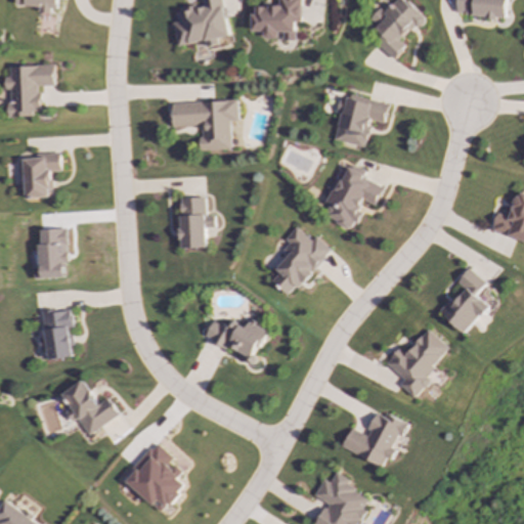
[(15,0),(15,5),(39,6),(39,10),(56,11),(56,0),(15,0)]
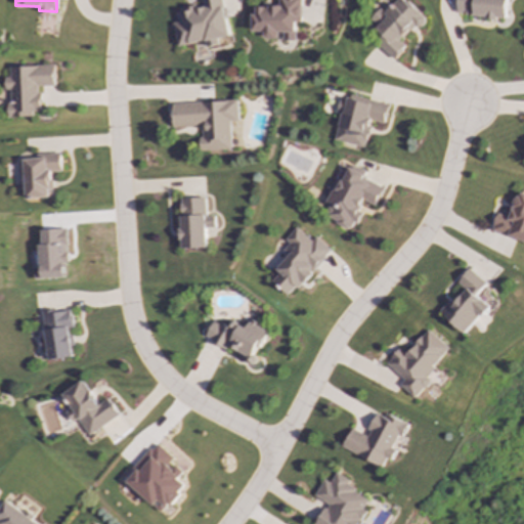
[(177,46),(205,41),(206,47),(218,45),(217,38),(229,36),(222,0),(202,0),(203,5),(177,9),(179,22),(173,23),(177,46)]
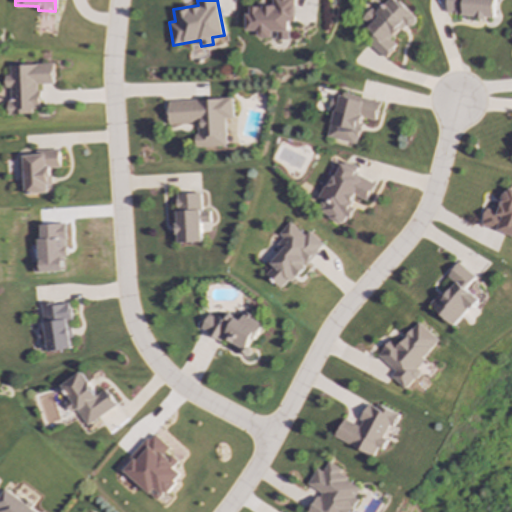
[(288,40),(289,22),(294,22),(294,0),(273,0),(273,6),(247,6),(247,31),(257,31),(257,38),(271,38),(271,31),(277,31),(277,40),(288,40)]
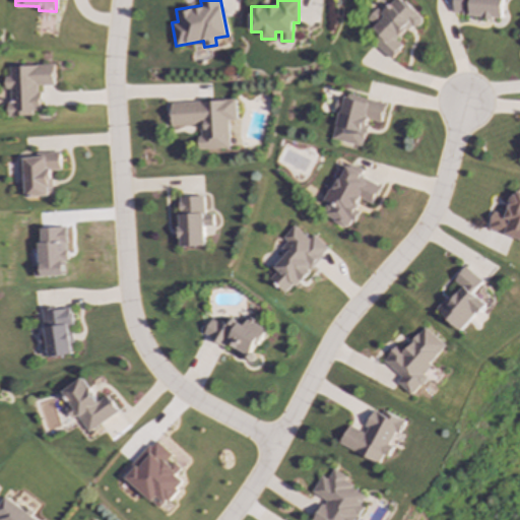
[(391,0),(381,12),(376,8),(365,20),(381,35),(373,44),(390,60),(401,47),(397,42),(418,17),(399,0),(391,0)]
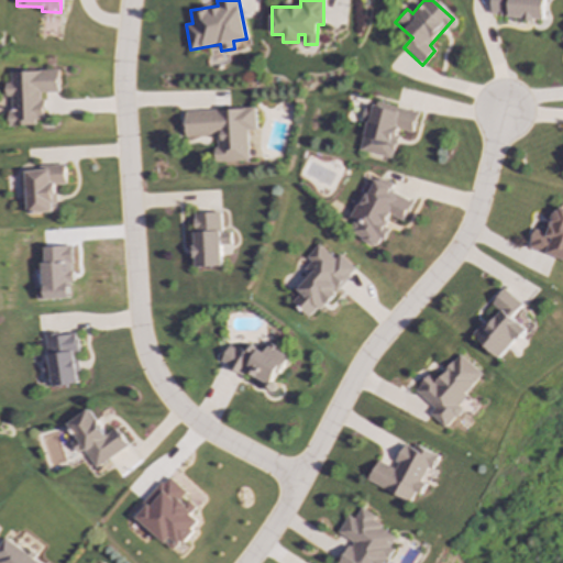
[(490,0),(490,17),(543,20),(543,0),(490,0)]
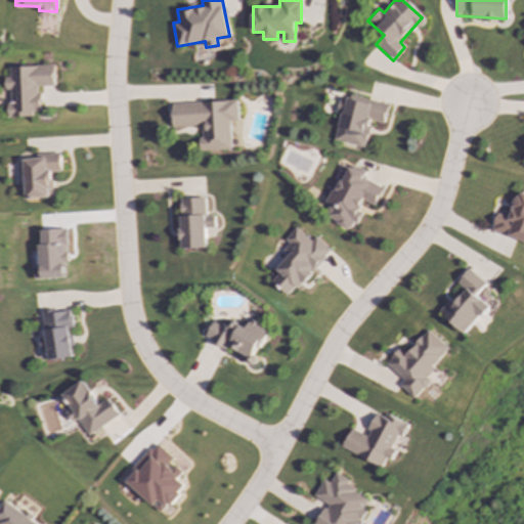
[(8,67),(8,78),(4,78),(4,89),(10,89),(10,102),(6,102),(7,118),(32,117),(32,112),(39,112),(39,86),(53,86),(53,66),(8,67)]
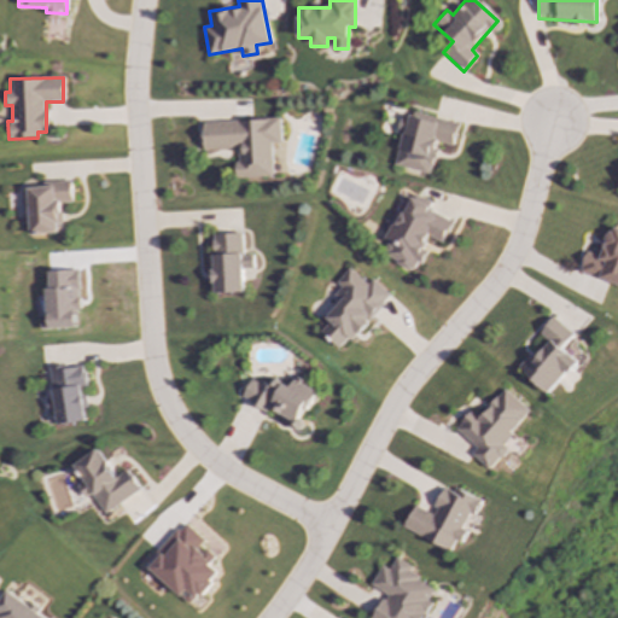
[(394,165),(431,174),(437,143),(453,145),(458,124),(401,111),(396,134),(401,135),(394,165)]
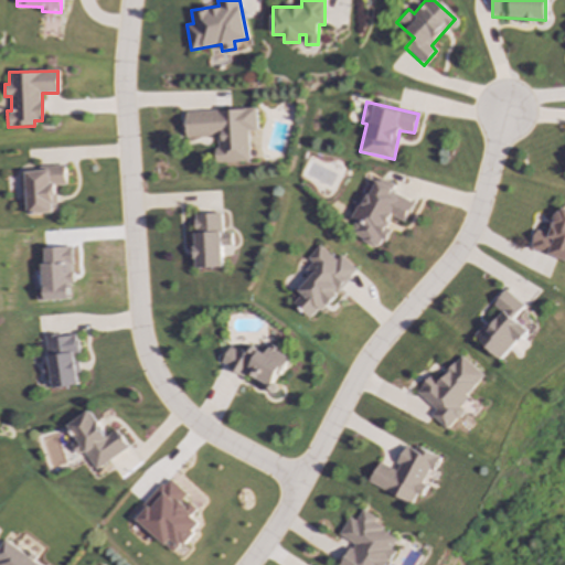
[(216,162),(248,161),(247,130),(256,130),(255,109),(184,112),(185,137),(215,136),(216,162)]
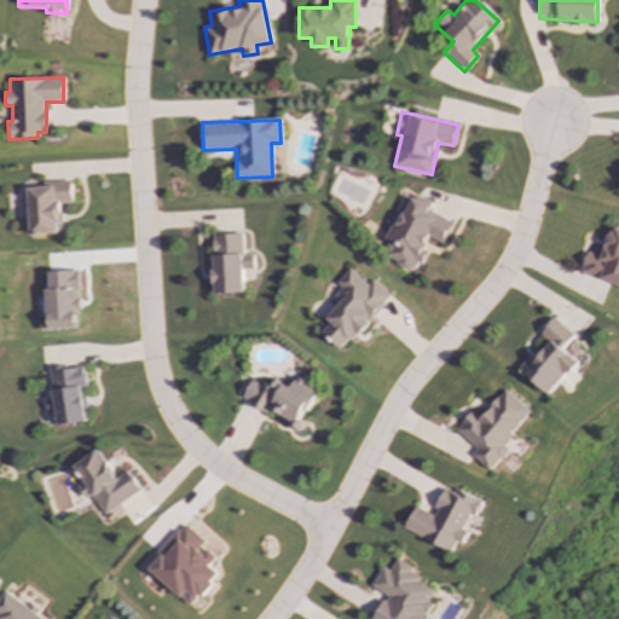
[(27,187),(28,235),(61,233),(59,203),(70,203),(70,181),(41,181),(41,187),(27,187)]
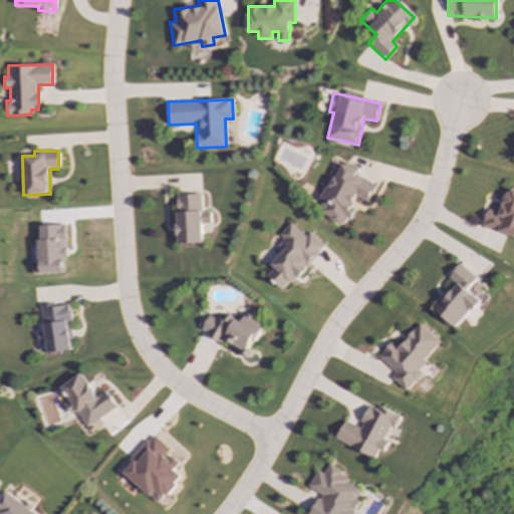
[(376,184),(355,175),(357,170),(336,160),(318,200),(322,201),(316,213),(345,226),(353,208),(350,207),(355,197),(368,202),(376,184)]
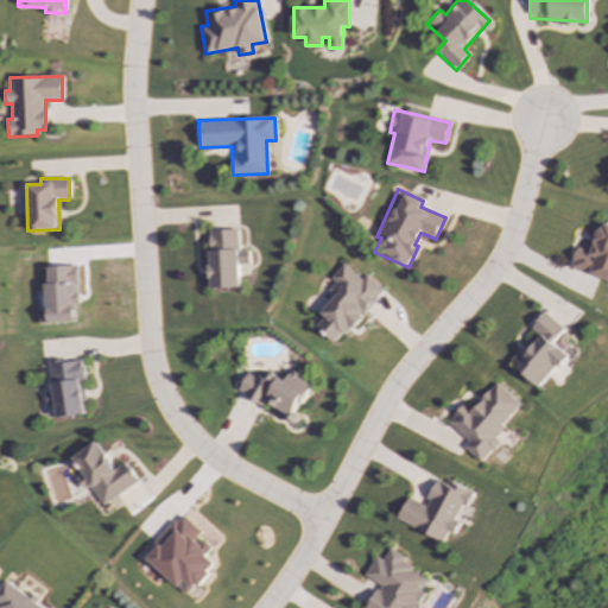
[(570,268),(607,279),(607,225),(600,223),(591,252),(577,247),(570,268)]
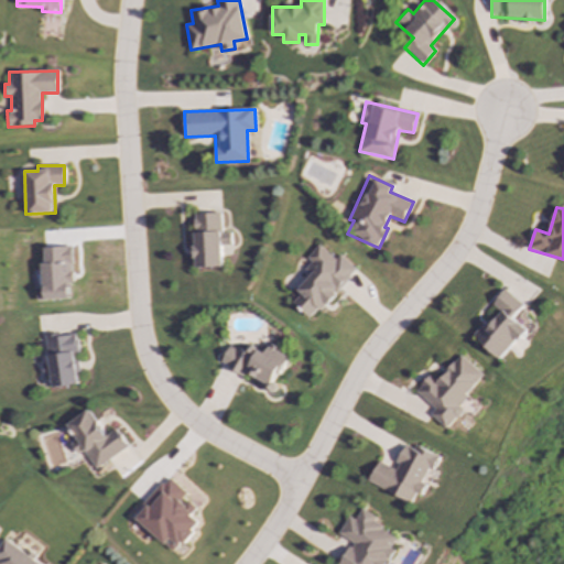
[(221,267),(219,213),(193,214),(194,268),(221,267)]
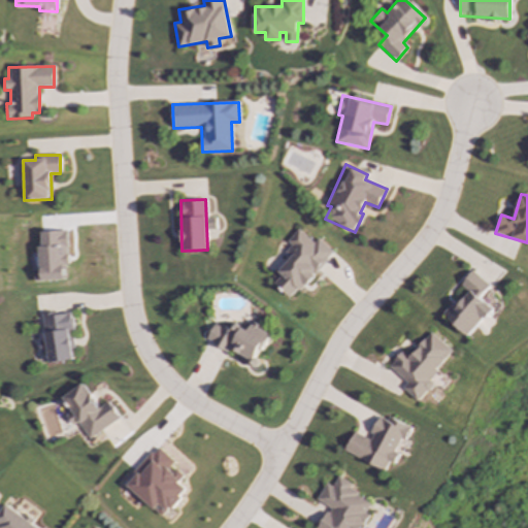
[(292,299),(332,252),(318,238),(314,243),(299,230),(283,250),(291,257),(277,272),(281,275),(273,284),(292,299)]
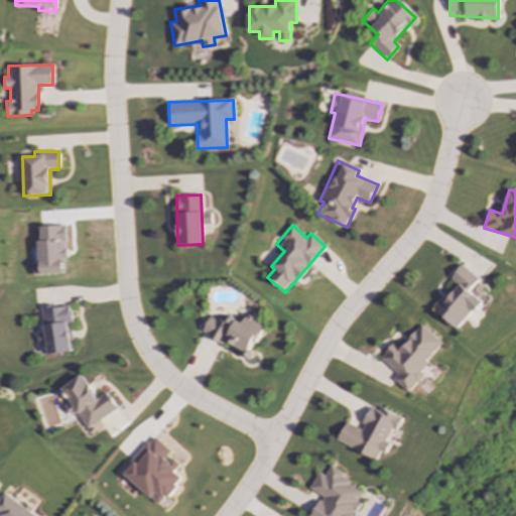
[(61,273),(61,258),(65,258),(63,226),(38,227),(38,240),(36,240),(36,263),(31,263),(32,274),(61,273)]
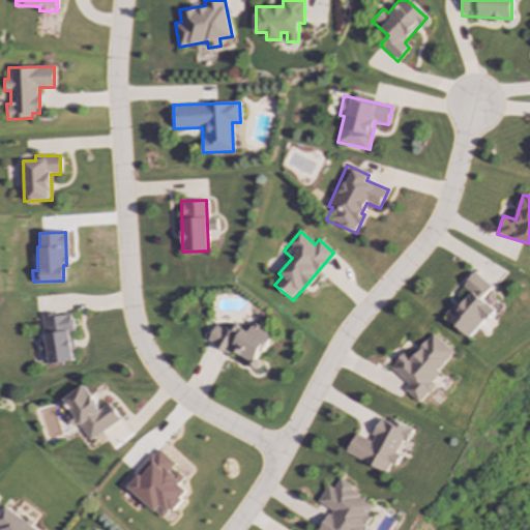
[(470,337),(495,310),(482,299),(493,287),(475,271),(463,286),(469,291),(446,318),(470,337)]
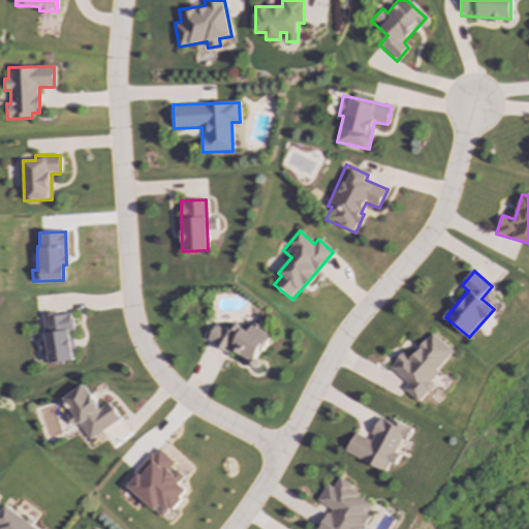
[(40,316),(44,341),(38,341),(39,353),(47,353),(48,364),(73,360),(69,332),(72,331),(69,311),(40,316)]
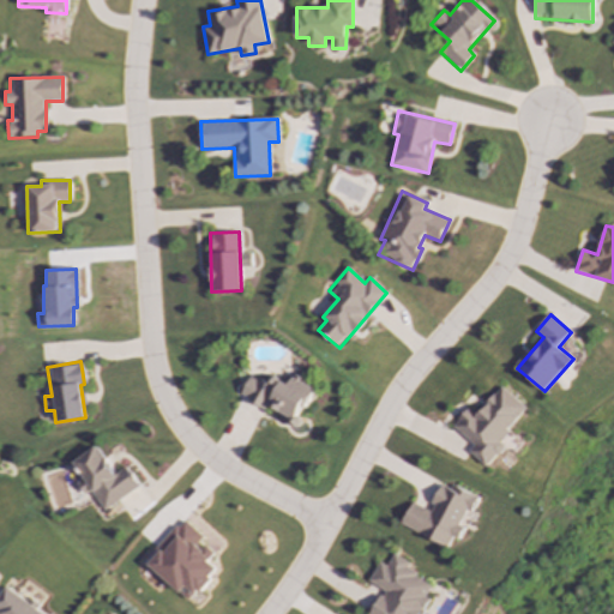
[(240,396),(265,408),(266,405),(290,417),(288,423),(296,428),(301,420),(300,419),(314,387),(293,377),(289,384),(270,375),(266,383),(250,374),(240,396)]
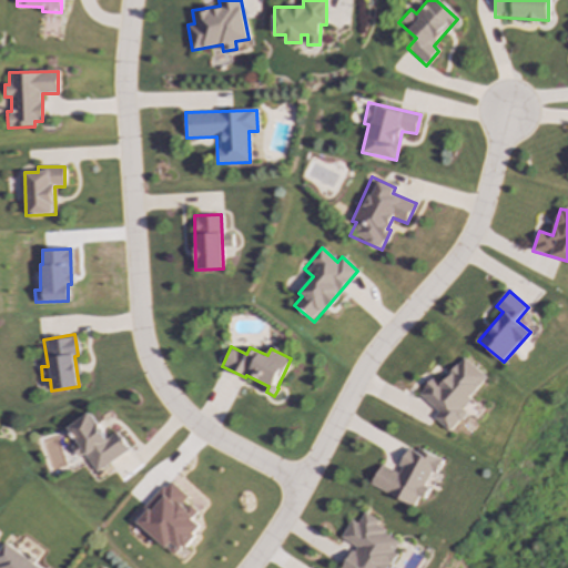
[(418,394),(439,412),(434,418),(450,432),(466,414),(460,409),(487,378),(464,357),(439,385),(433,378),(418,394)]
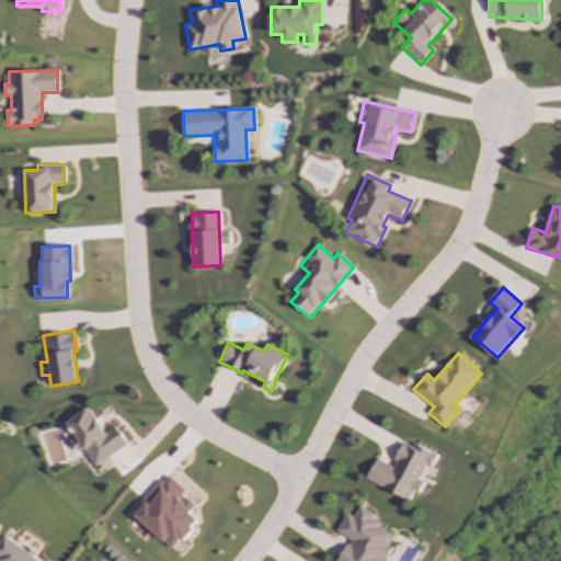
[(94,466),(126,445),(114,426),(104,433),(87,408),(65,422),(75,437),(69,442),(76,453),(82,448),(94,466)]
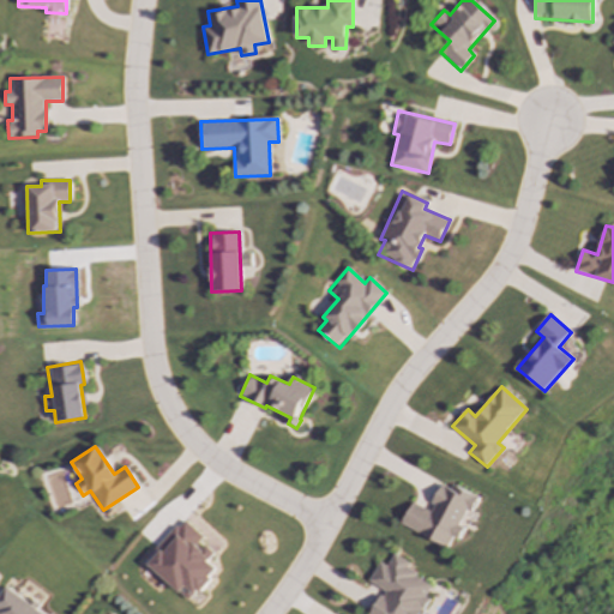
[(402,525),(449,547),(453,537),(461,540),(465,528),(461,525),(468,509),(474,511),(480,497),(453,485),(451,488),(443,485),(431,510),(413,503),(402,525)]
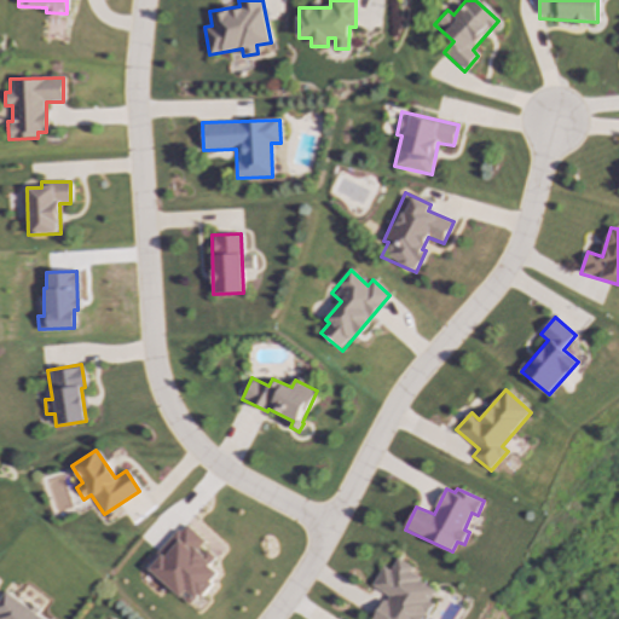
[(146,567),(190,606),(219,574),(208,565),(215,557),(203,547),(206,543),(185,524),(146,567)]
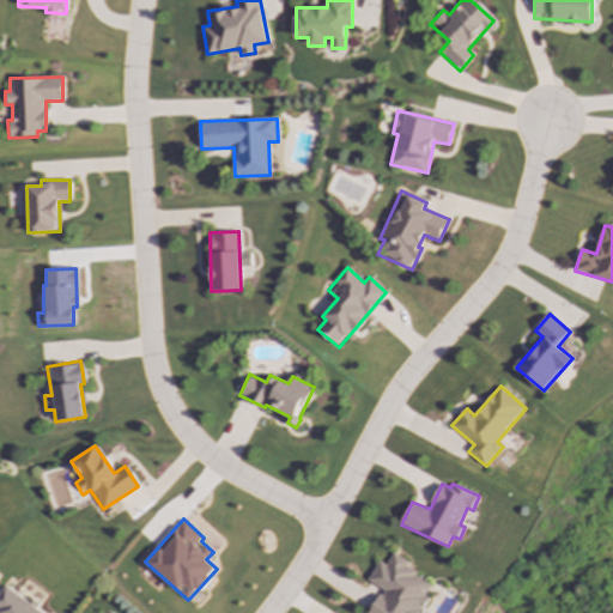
[(420,612),(429,596),(426,595),(435,578),(392,557),(388,565),(380,560),(369,581),(384,589),(371,612),(420,612)]
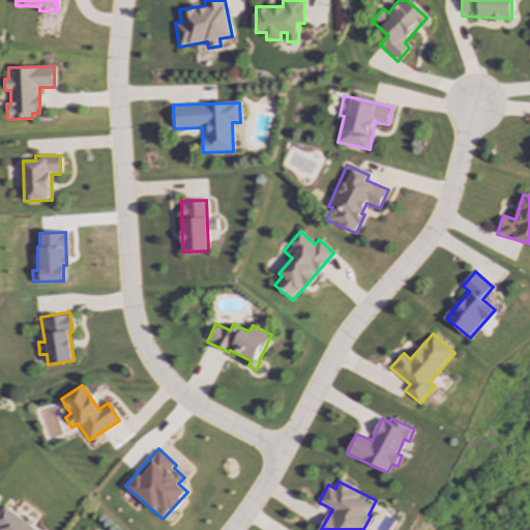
[(0,514),(0,529),(39,529),(6,506),(0,514)]
